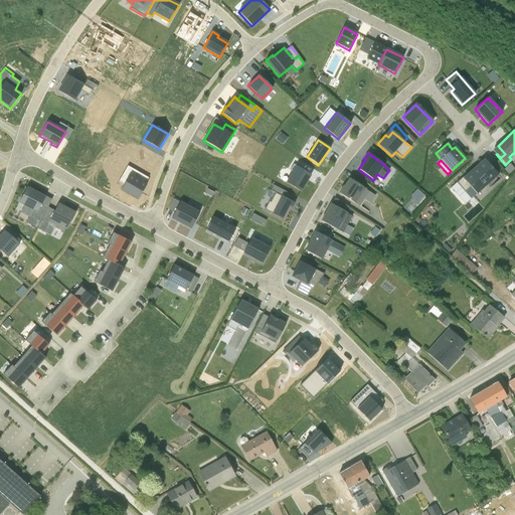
[(311,175),(292,164),(282,181),(301,192),(311,175)]
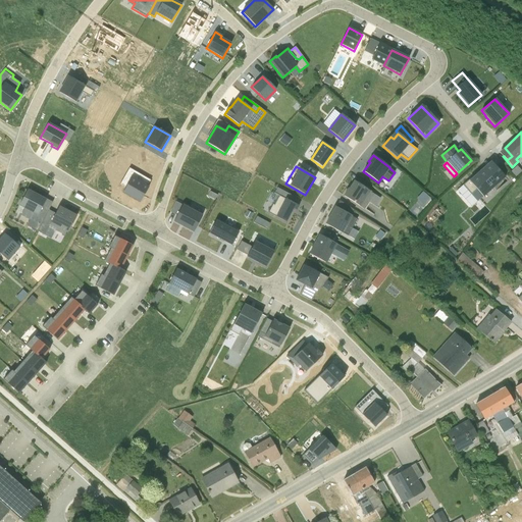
[(516,166),(510,171),(516,177),(521,171),(516,166)]
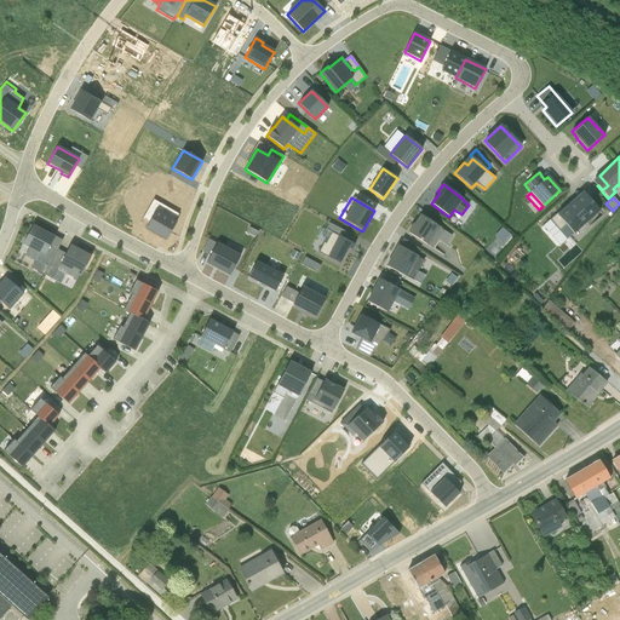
[(578,208),(572,202),(566,207),(564,206),(549,219),(567,240),(600,211),(589,199),(578,208)]
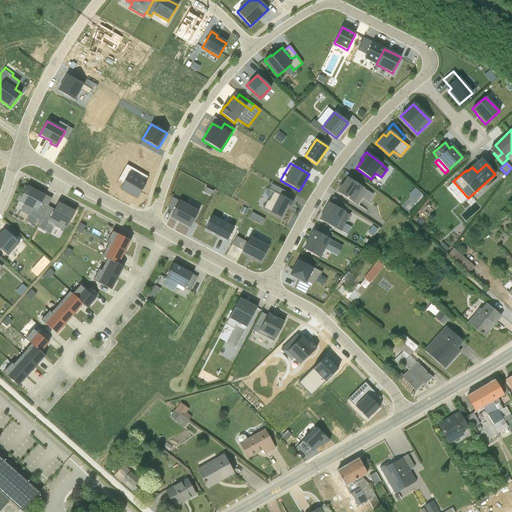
[(147,177),(126,165),(117,181),(123,184),(120,189),(137,199),(145,183),(144,183),(147,177)]
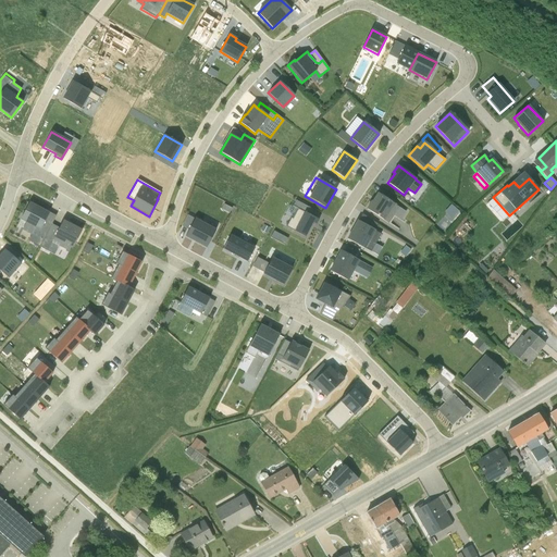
[(372,201),(367,209),(388,224),(399,208),(378,194),(372,201)]
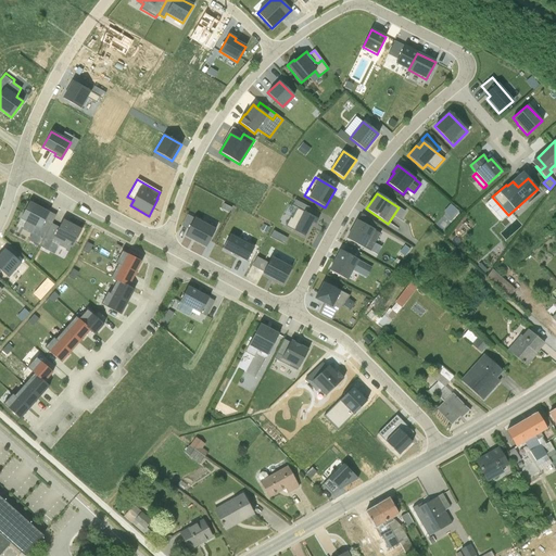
[(49,213),(48,213),(29,202),(21,218),(36,227),(39,229),(35,237),(42,240),(51,224),(45,219),(49,213)]
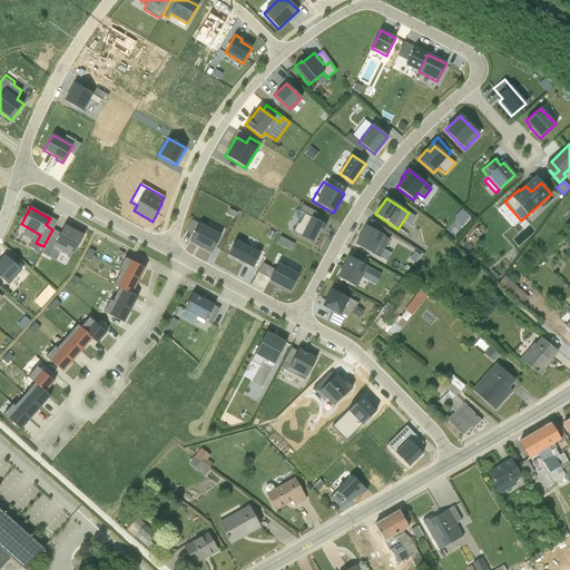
[(461,209),(454,217),(463,225),(470,217),(461,209)]
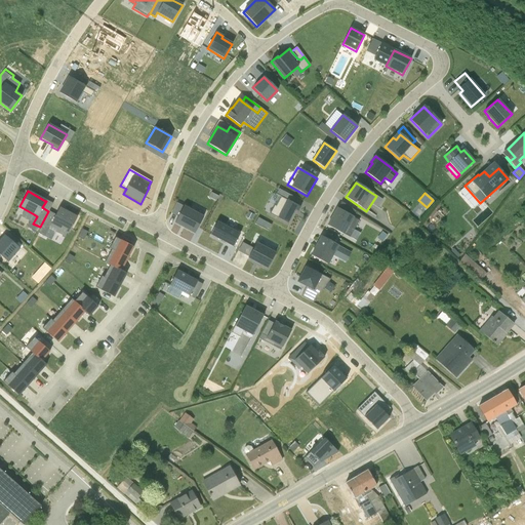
[(274,205),(269,213),(287,224),(294,210),(297,211),(300,207),(280,197),(275,206),(274,205)]
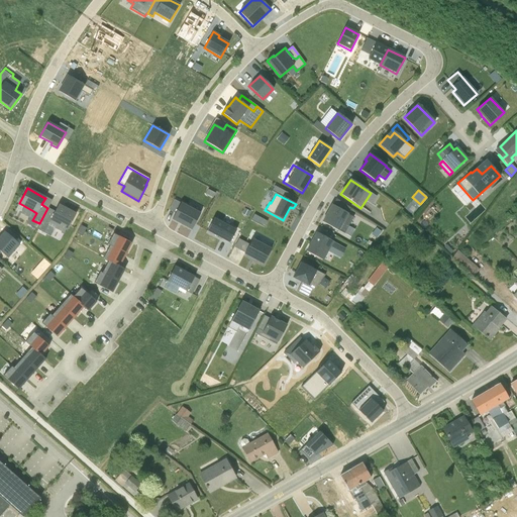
[(41,204),(47,208),(52,200),(45,197),(44,198),(45,198),(41,204)]
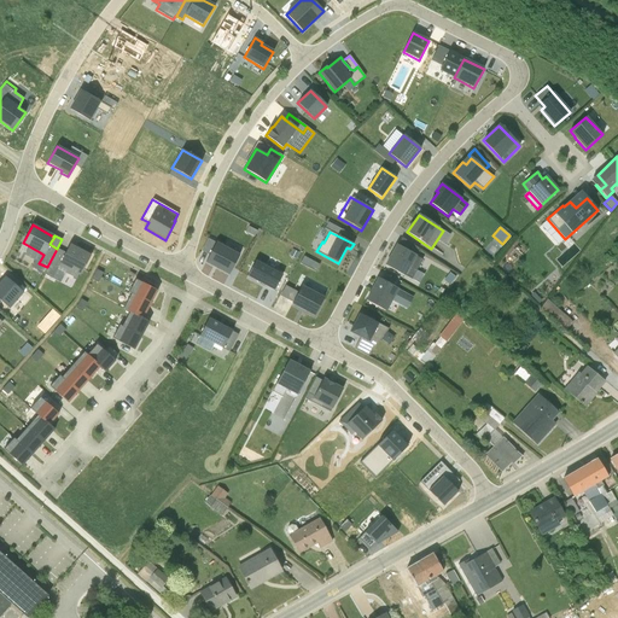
[(209,256),(216,243),(208,238),(202,251),(209,256)]
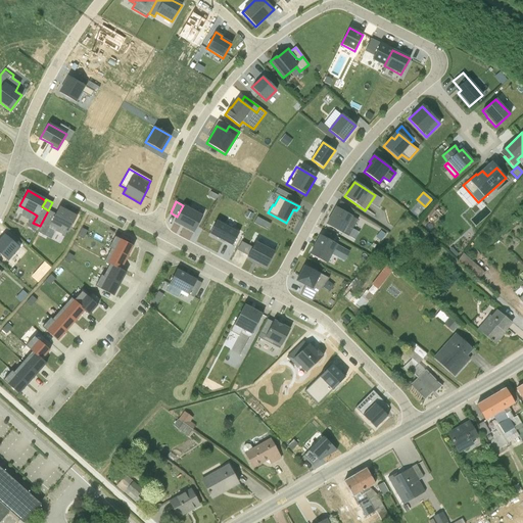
[(336,207),(351,216),(354,210),(340,201),(336,207)]
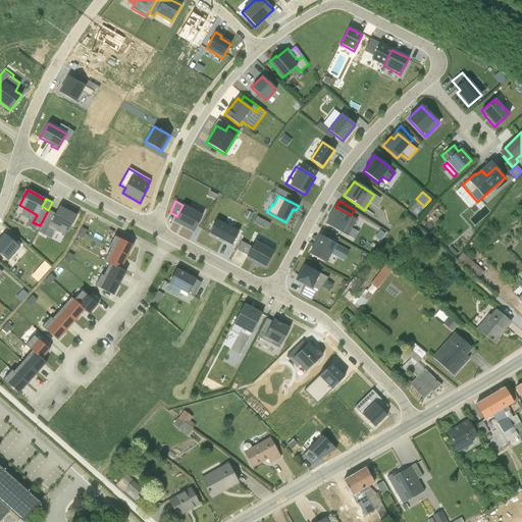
[(183,205),(176,216),(173,221),(194,231),(202,215),(183,205)]
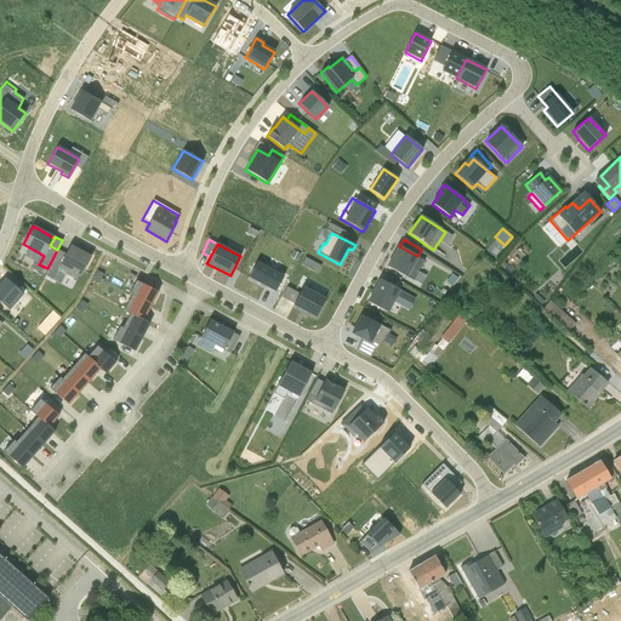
[(58,268),(58,269),(66,272),(64,274),(77,280),(79,275),(80,277),(91,257),(70,246),(66,255),(58,268)]
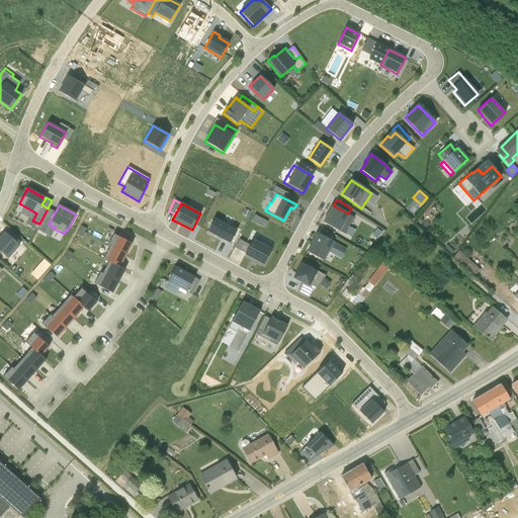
[(348,213),(333,205),(332,205),(323,223),(344,235),(354,217),(348,213)]
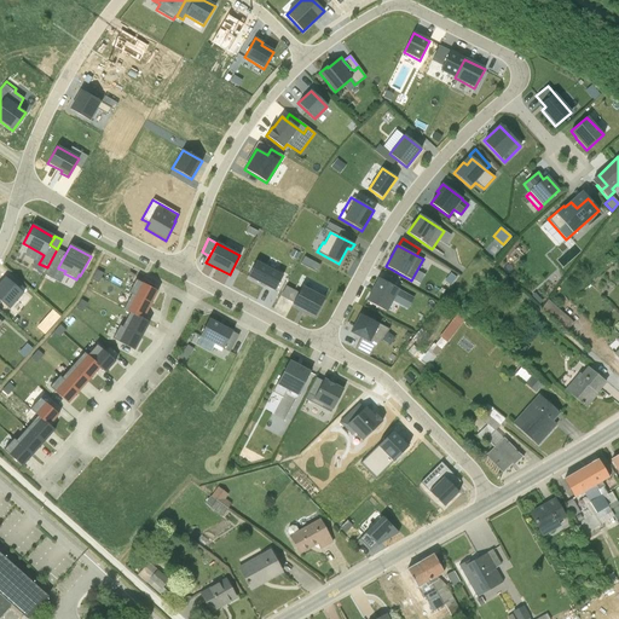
[(57,249),(47,267),(44,275),(52,279),(58,268),(58,267),(65,254),(57,249)]
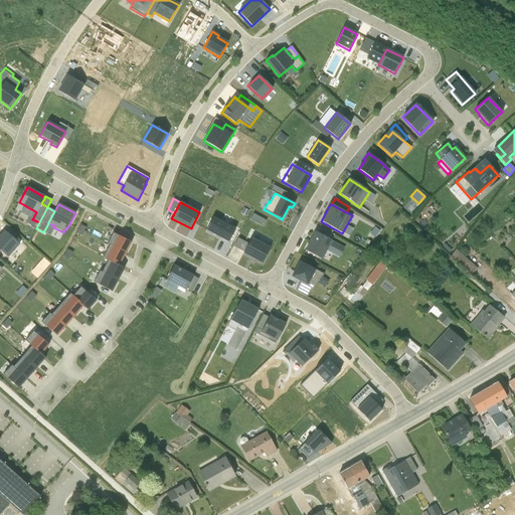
[(36,212),(33,210),(26,222),(36,228),(39,222),(32,219),(36,212)]
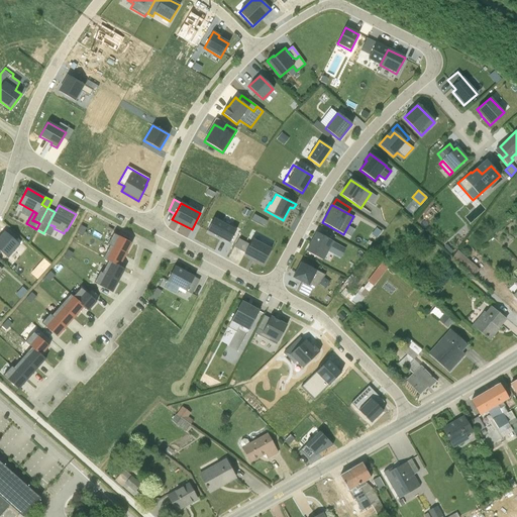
[(257,224),(261,218),(253,214),(250,220),(257,224)]
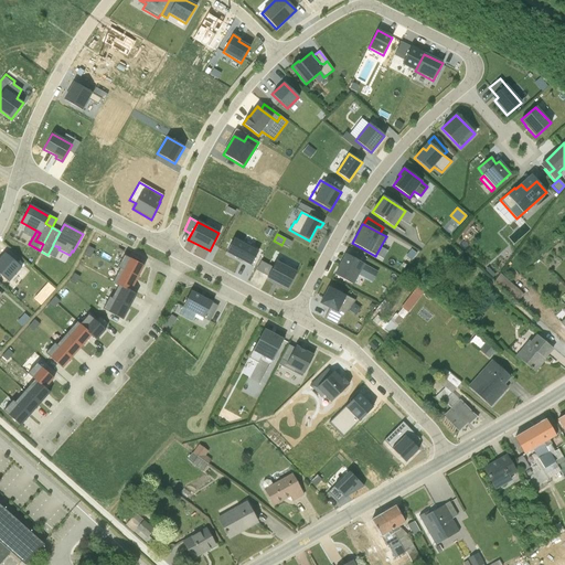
[(234,238),(226,253),(251,266),(258,252),(234,238)]
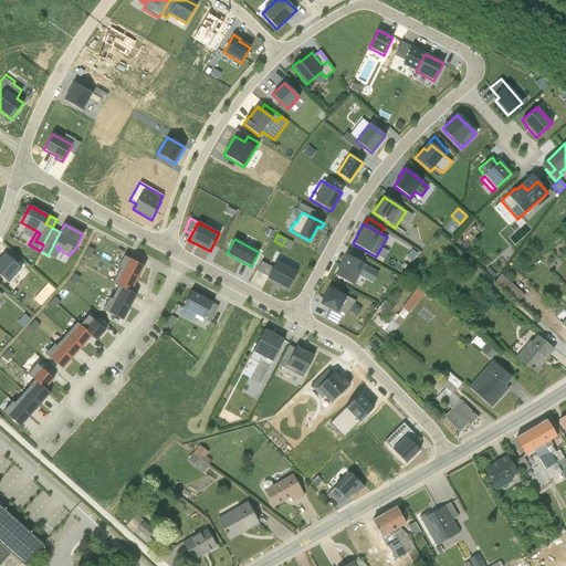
[(285,239),(282,245),(289,249),(292,242),(285,239)]
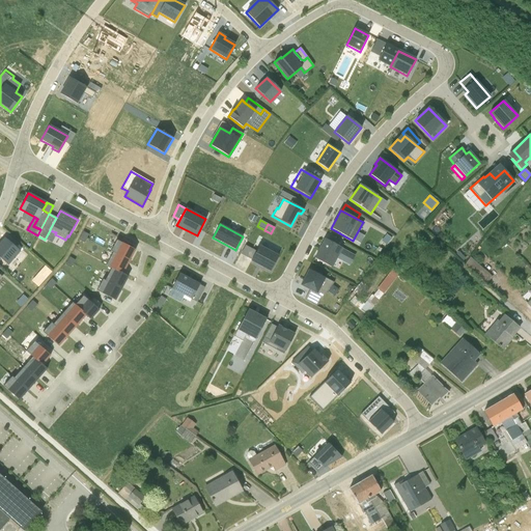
[(386,234),(381,242),(386,245),(391,239),(386,234)]
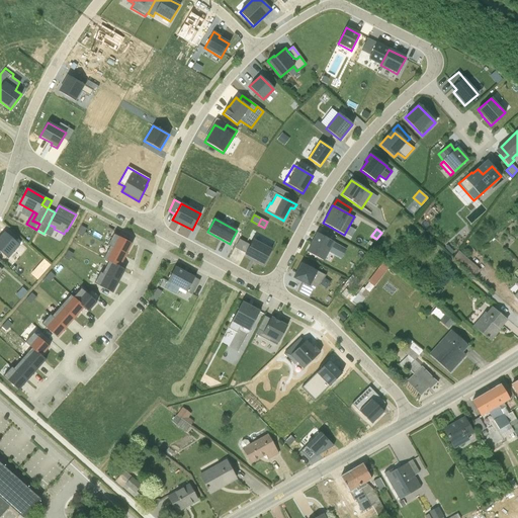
[(4,232),(0,237),(0,252),(8,259),(20,246),(4,232)]
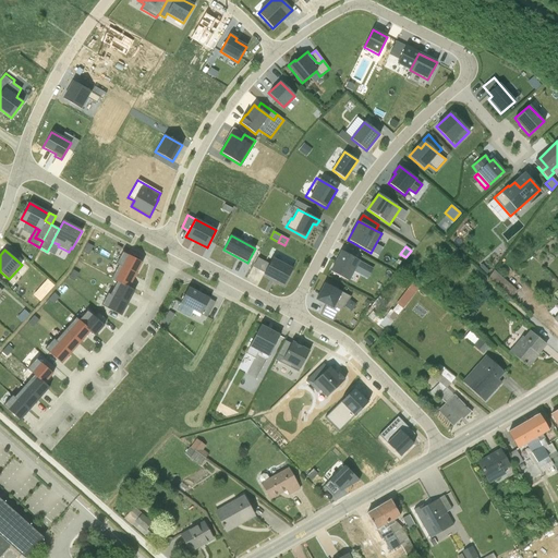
[(335,263),(330,271),(349,281),(354,271),(367,279),(374,268),(341,251),(338,258),(336,263),(335,263)]
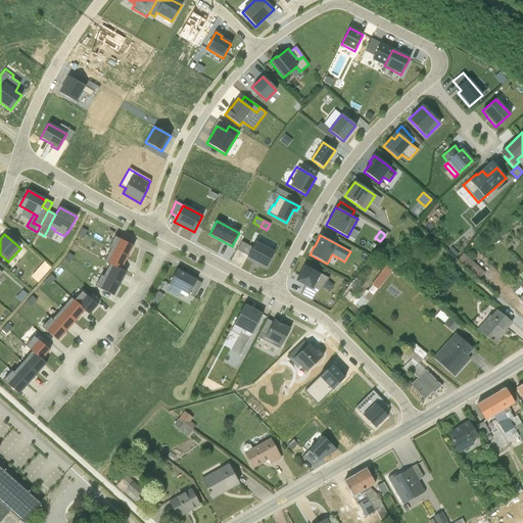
[(110,248),(128,257),(133,246),(114,236),(108,247),(110,248)]
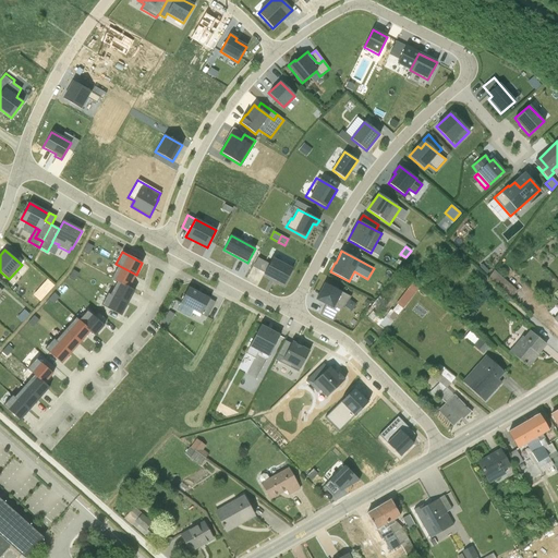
[(264,274),(266,270),(262,268),(265,262),(257,258),(253,267),(264,274)]
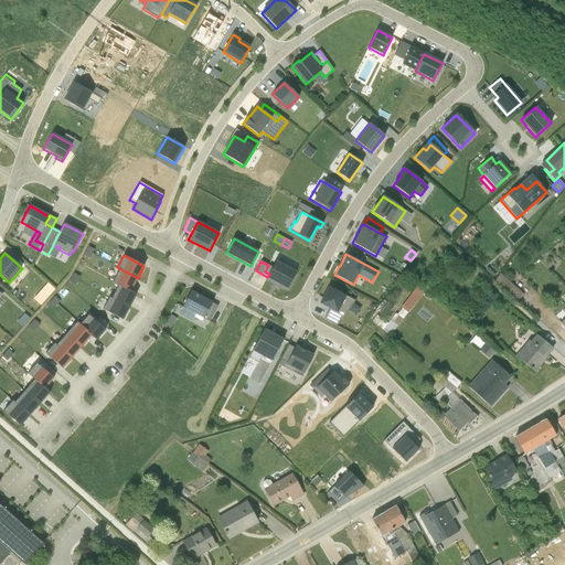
[(269,274),(267,277),(267,278),(287,289),(296,273),(276,262),(269,274)]
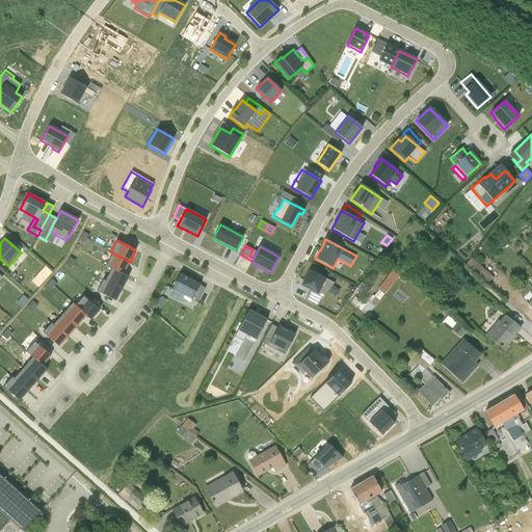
[(111,268),(123,274),(130,262),(112,253),(106,265),(111,268)]
